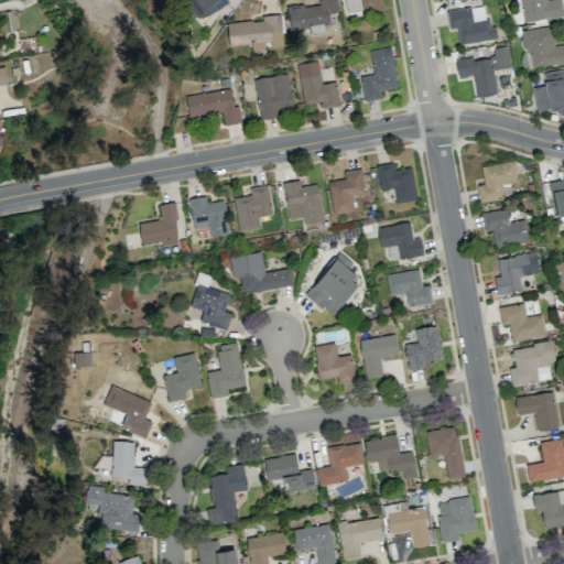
[(226,0),(184,0),(197,21),(227,1),(226,0)]
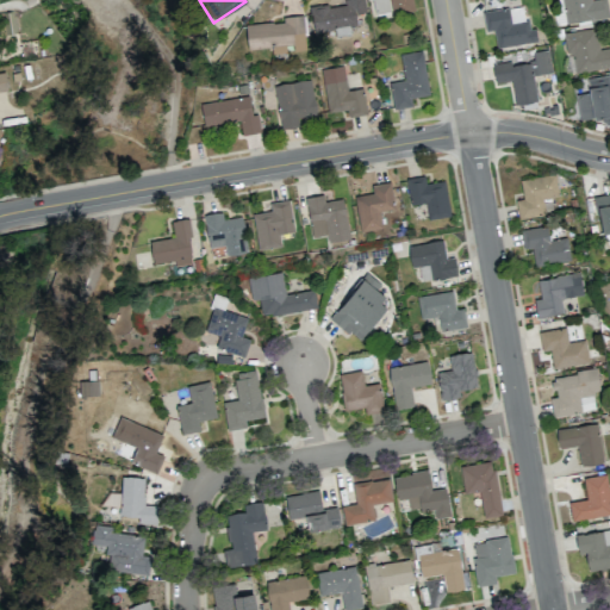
[(366,13),(363,0),(343,0),(344,2),(310,8),(313,36),(349,31),(348,26),(356,25),(355,14),(366,13)]
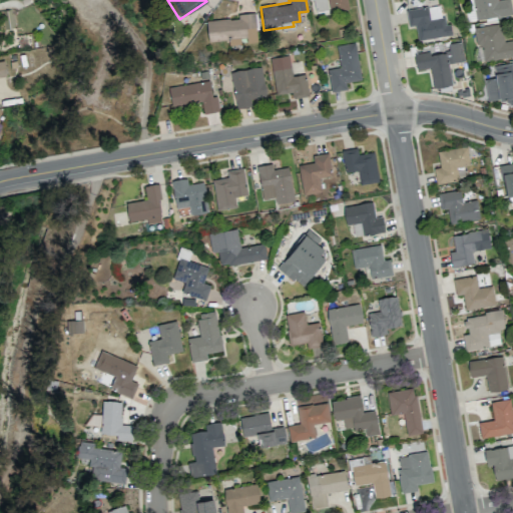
[(348,8),(346,0),(313,0),(316,12),(348,8)]
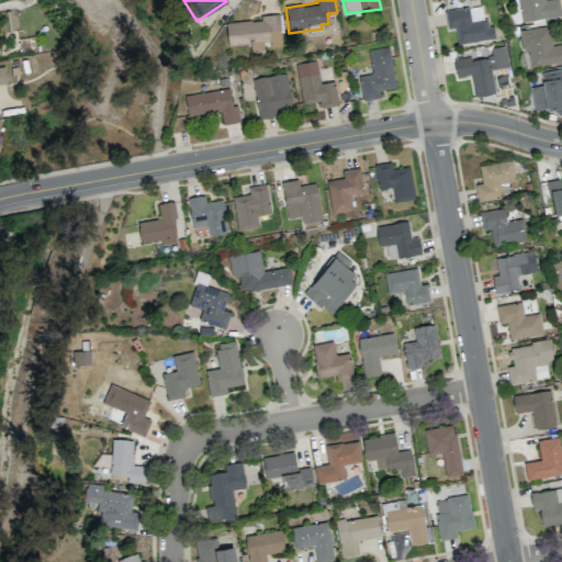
[(517,0),(520,22),(561,15),(559,0),(517,0)]
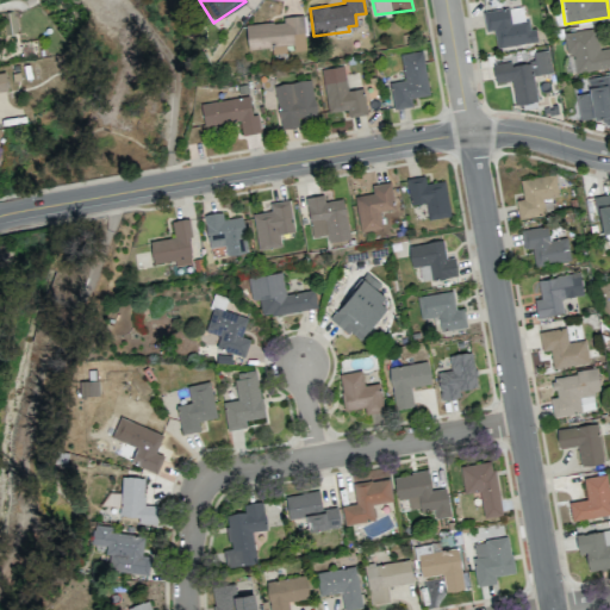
[(483,11),(485,31),(495,30),(496,47),(534,42),(531,20),(510,23),(509,8),(483,11)]
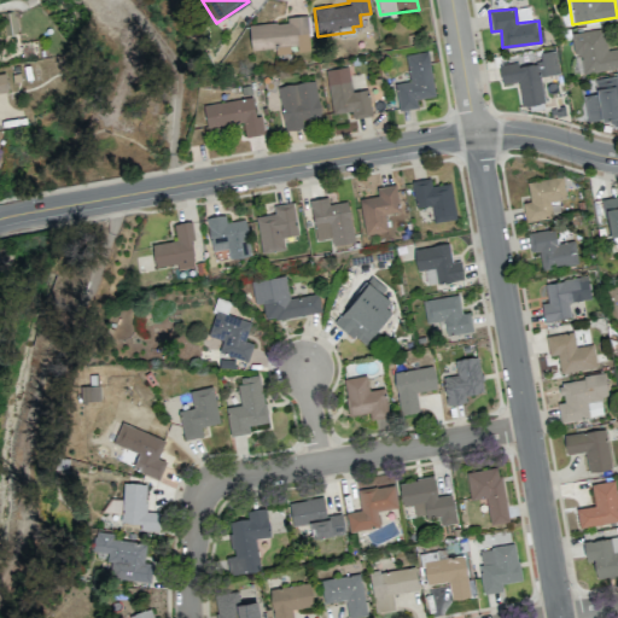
[(250,50),(274,48),(275,54),(290,53),(290,51),(309,50),(307,16),(286,17),(287,23),(249,24),(250,50)]
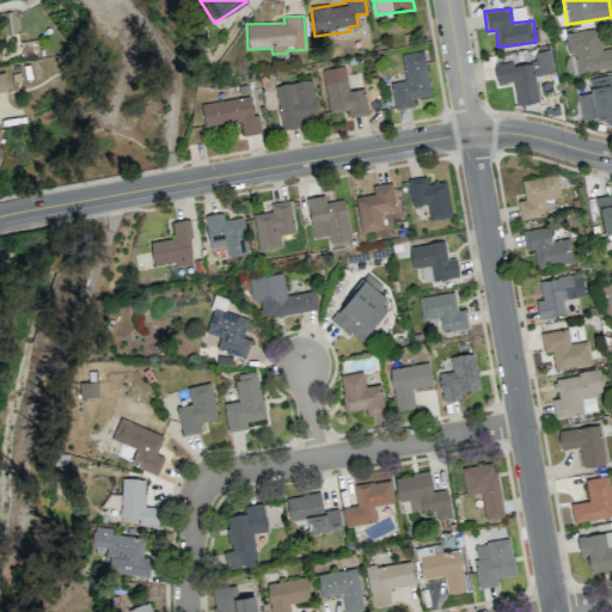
[(576,74),(611,66),(611,47),(600,49),(597,28),(564,34),(569,55),(573,54),(576,74)]
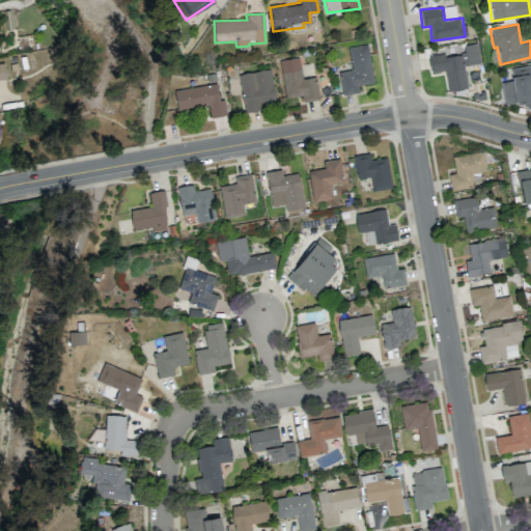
[(480,63),(477,44),(462,46),(463,54),(444,57),(443,54),(428,56),(430,72),(445,70),(448,91),(468,88),(464,65),(480,63)]
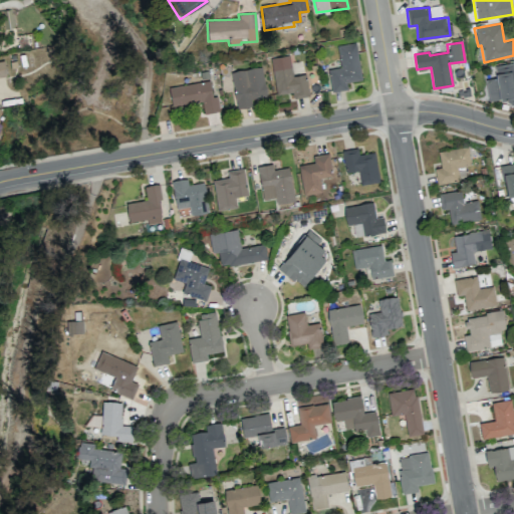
[(361,80),(356,43),(336,45),(340,67),(328,69),(331,91),(346,89),(346,82),(361,80)]
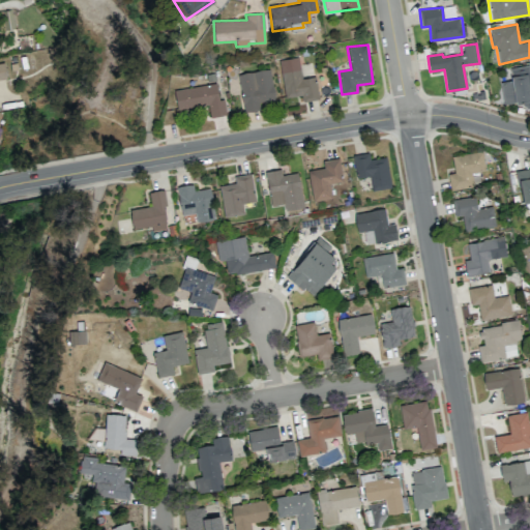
[(280,60),(285,97),(301,95),(302,101),(318,98),(315,77),(301,79),(298,57),(280,60)]
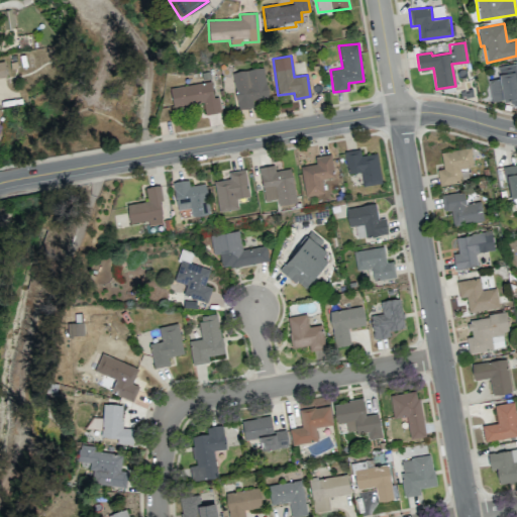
[(497,67),(499,78),(488,80),(491,101),(510,98),(511,105),(516,104),(516,68),(516,64),(497,67)]
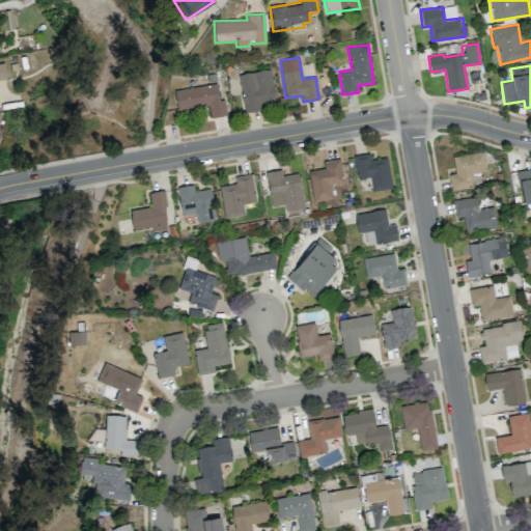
[(275,101),(271,70),(240,74),(244,112),(260,110),(259,102),(275,101)]
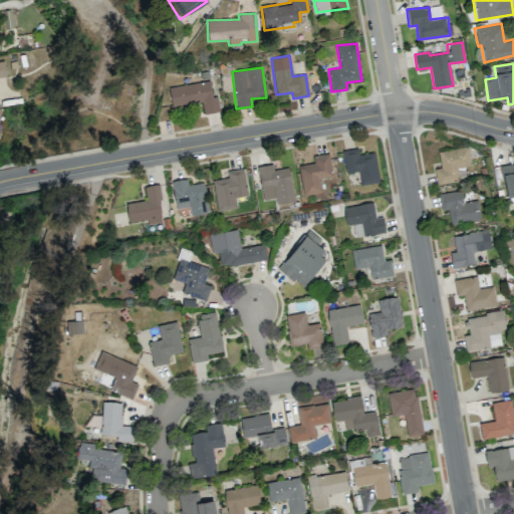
[(219,111),(217,95),(212,96),(209,80),(169,87),(172,106),(202,101),(204,113),(219,111)]
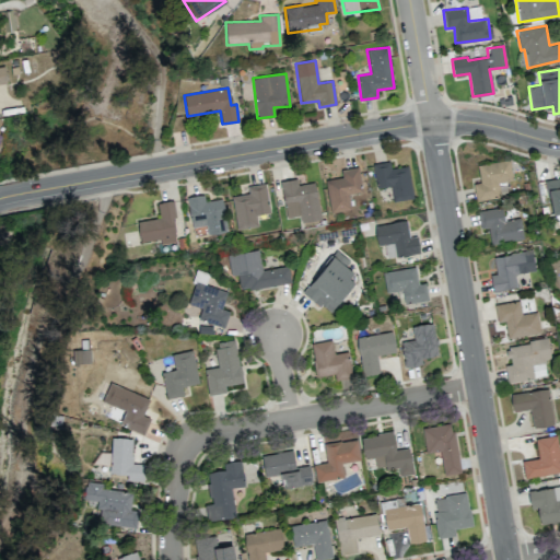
[(513,179),(509,159),(477,166),(480,183),(473,184),(476,201),(500,197),(498,183),(513,179)]
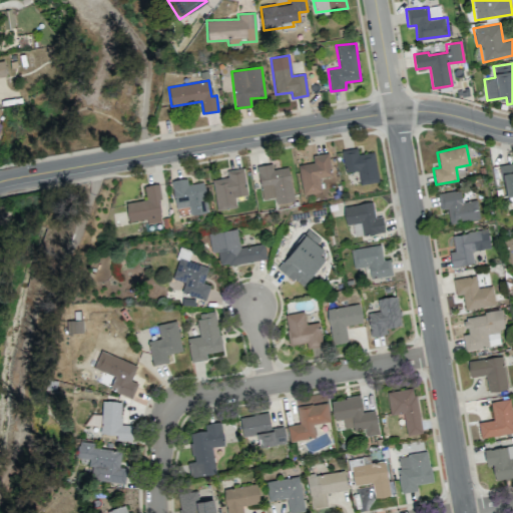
[(374,151),(358,153),(357,148),(341,150),(344,172),(358,170),(360,184),(378,182),(374,151)]
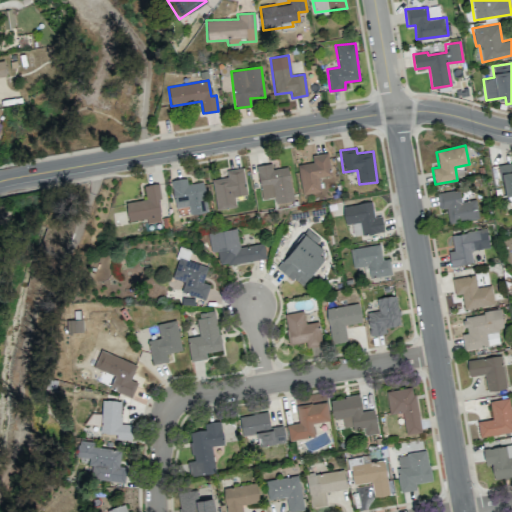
[(301,194),(320,192),(318,177),(330,176),(328,153),(312,155),(313,162),(298,164),(301,194)]
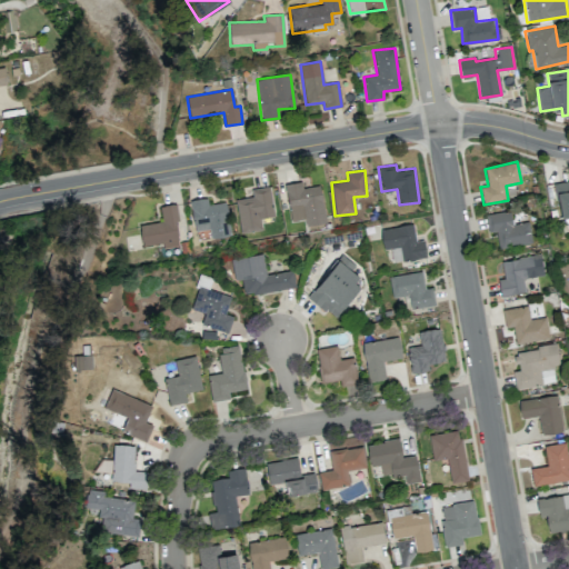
[(568,180),(555,183),(560,218),(568,216),(568,180)]
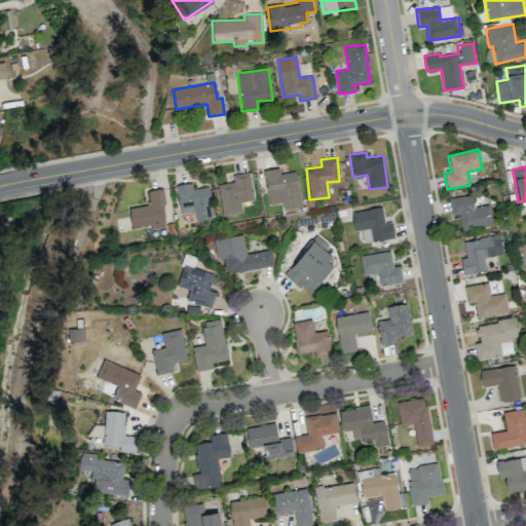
[(301,205),(295,171),(279,174),(278,167),(263,171),(268,204),(282,202),(283,209),(301,205)]
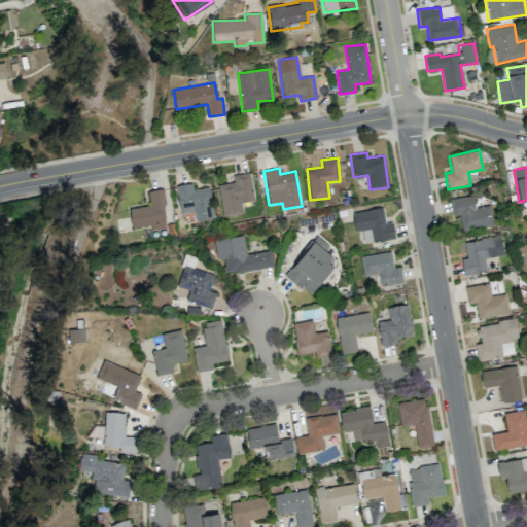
[(253,200),(249,172),(233,175),(235,182),(218,184),(223,215),(243,212),(241,202),(253,200)]
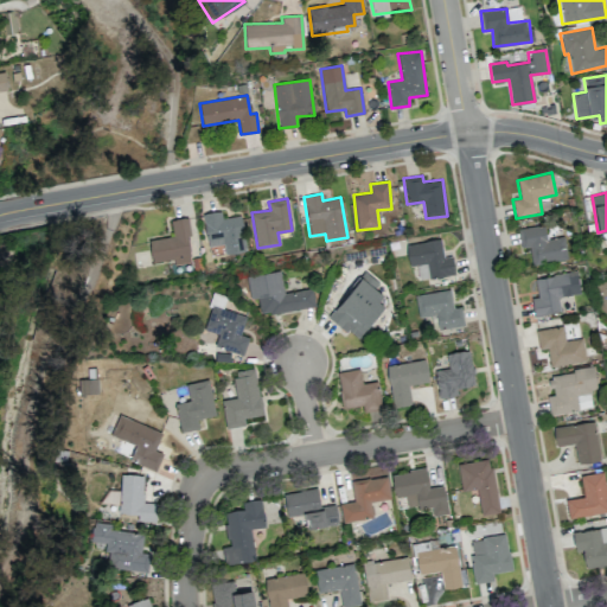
[(240,215),(222,218),(221,211),(202,213),(208,247),(223,243),(225,254),(247,250),(240,215)]
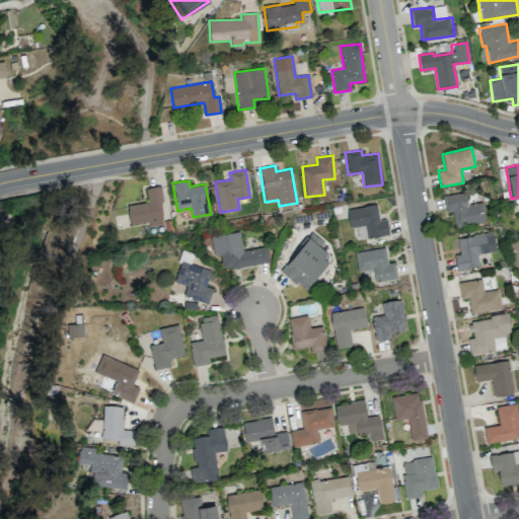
[(127,205),(130,224),(149,221),(149,225),(164,223),(158,186),(145,188),(147,202),(127,205)]
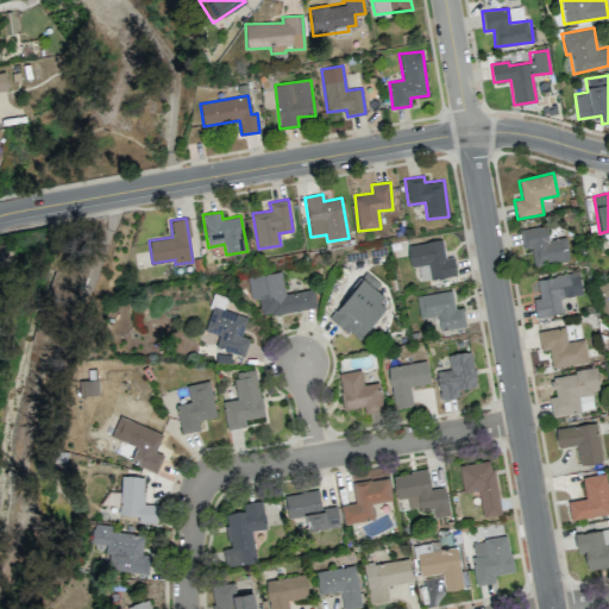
[(533,265),(570,259),(566,237),(548,240),(546,225),(519,230),(522,250),(531,248),(533,265)]
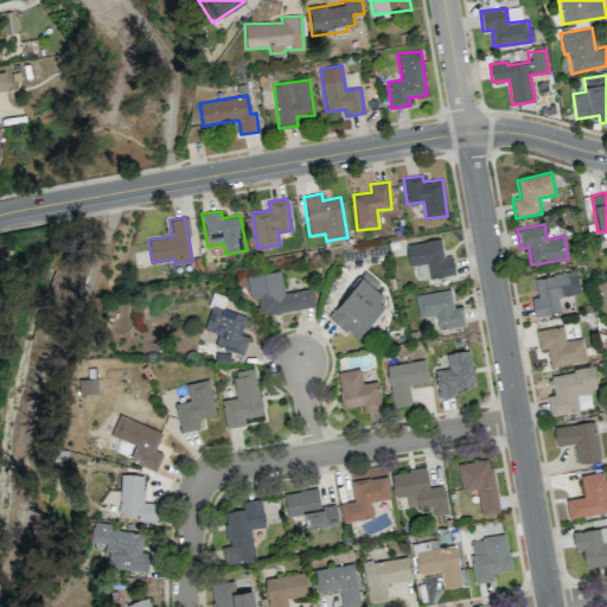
[(454,274),(452,256),(443,257),(440,240),(406,244),(409,266),(427,263),(429,279),(454,274)]
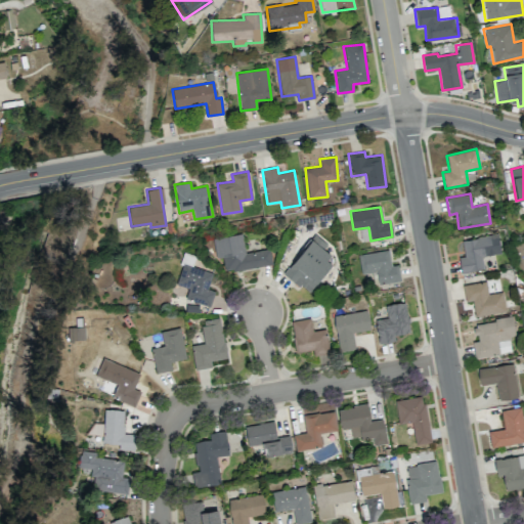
[(272,264),(269,249),(245,253),(242,234),(213,238),(216,258),(222,258),(224,272),(272,264)]
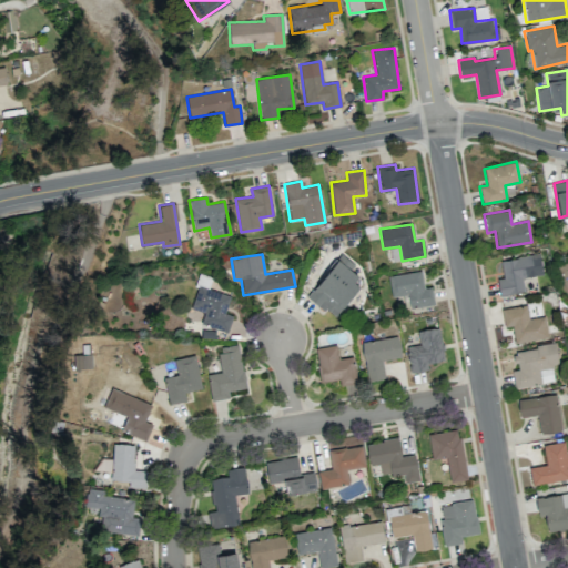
[(307,296),(334,317),(362,284),(348,272),(355,265),(342,254),(307,296)]
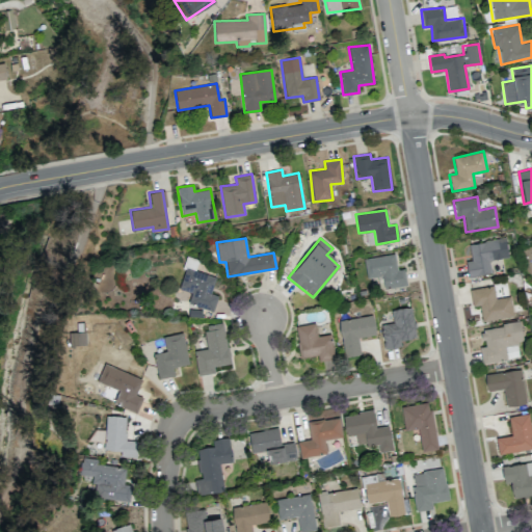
[(468,276),(490,273),(489,260),(507,258),(505,239),(469,243),(471,261),(466,261),(468,276)]
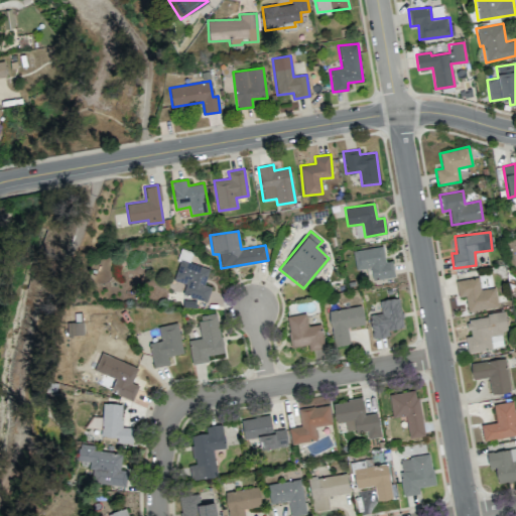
[(353,251),(356,270),(370,268),(372,279),(394,276),(392,260),(384,261),(382,246),(353,251)]
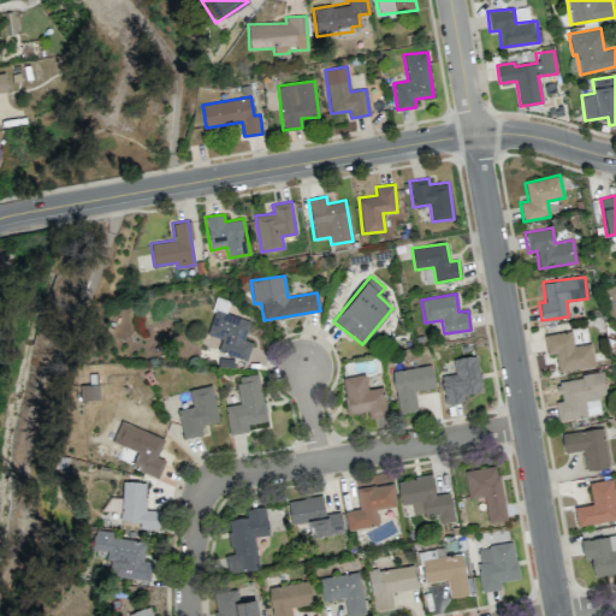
[(247,360),(252,342),(244,341),(249,320),(214,309),(207,336),(220,339),(217,351),(247,360)]
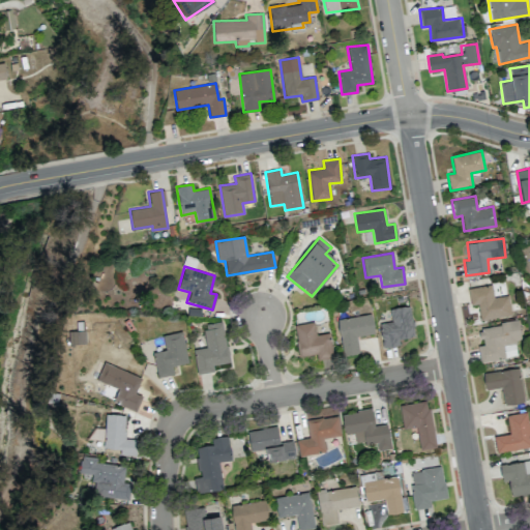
[(468,288),(470,304),(477,303),(480,320),(510,315),(507,295),(494,297),(492,285),(468,288)]
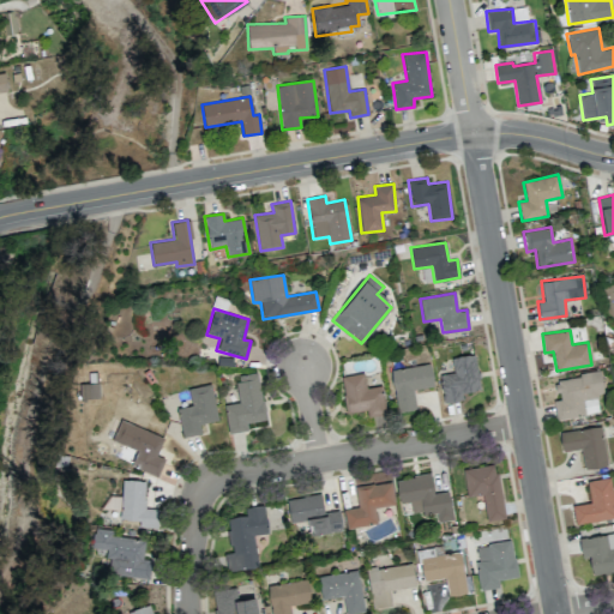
[(479,391),(476,355),(452,356),(453,373),(440,374),(443,403),(462,401),(462,392),(479,391)]
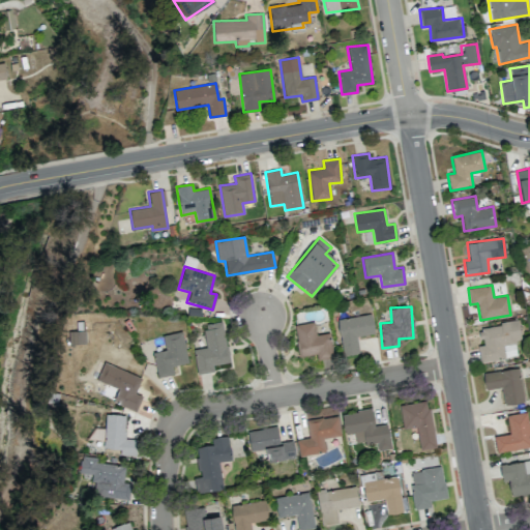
[(374,333),(372,314),(337,319),(343,356),(359,354),(357,335),(374,333)]
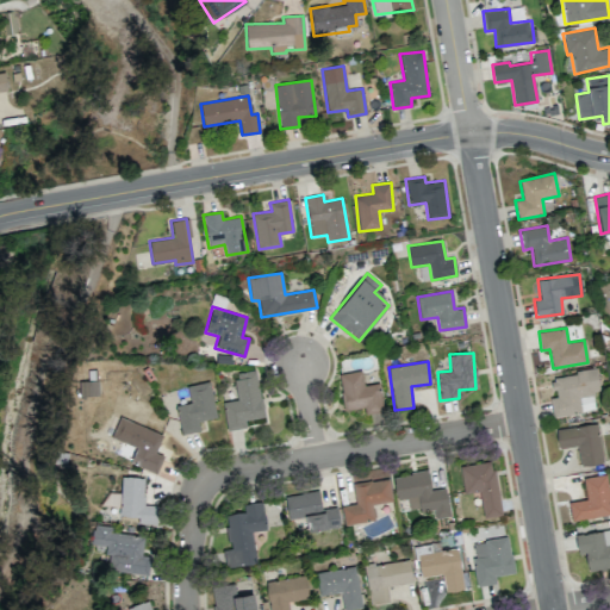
[(226,430),(247,427),(246,419),(263,417),(256,369),(234,373),(238,399),(222,402),(226,430)]
